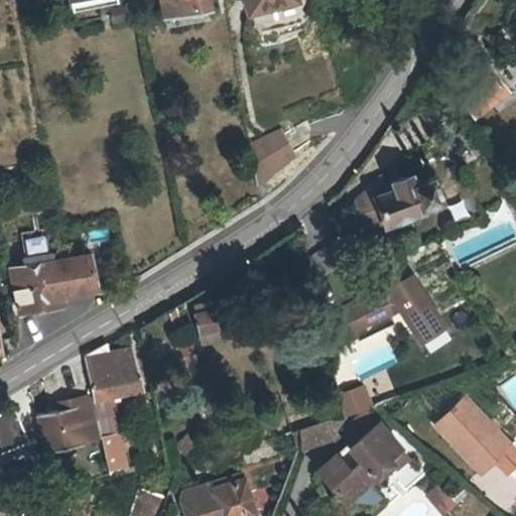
[(111,6),(113,18),(140,13),(137,0),(111,6)]
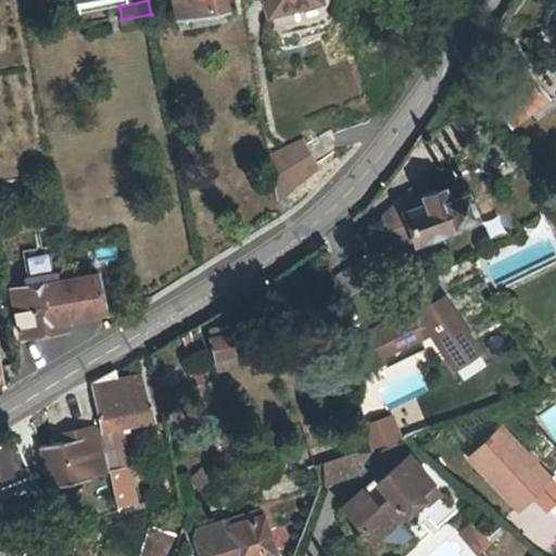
[(219,1),(218,0),(173,0),(175,10),(219,1)]
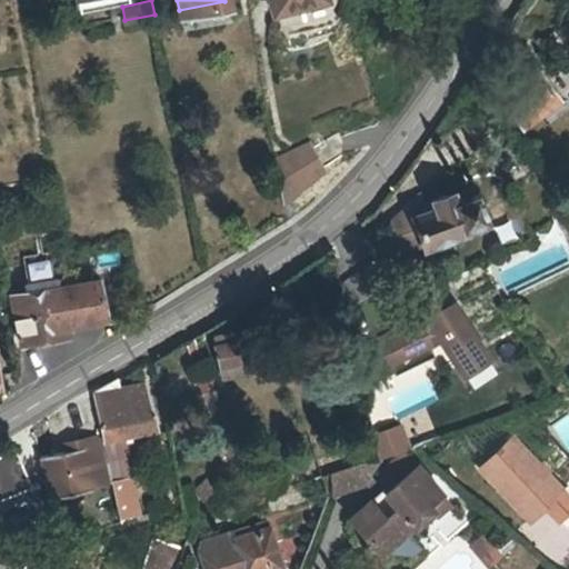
[(330,6),(328,0),(271,0),(276,20),(330,6)]
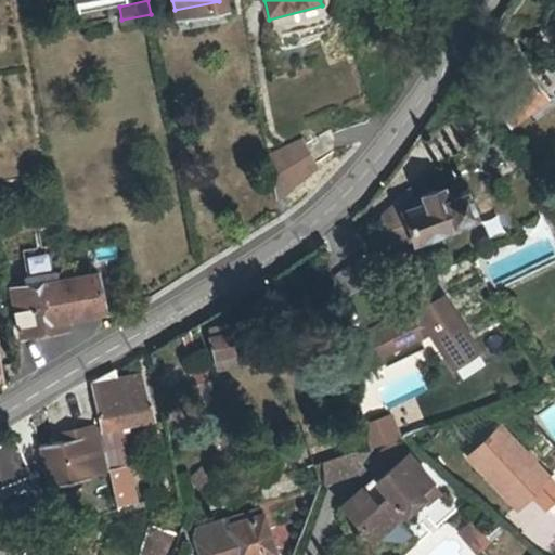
[(317,162),(304,137),(270,151),(278,193),(317,162)]
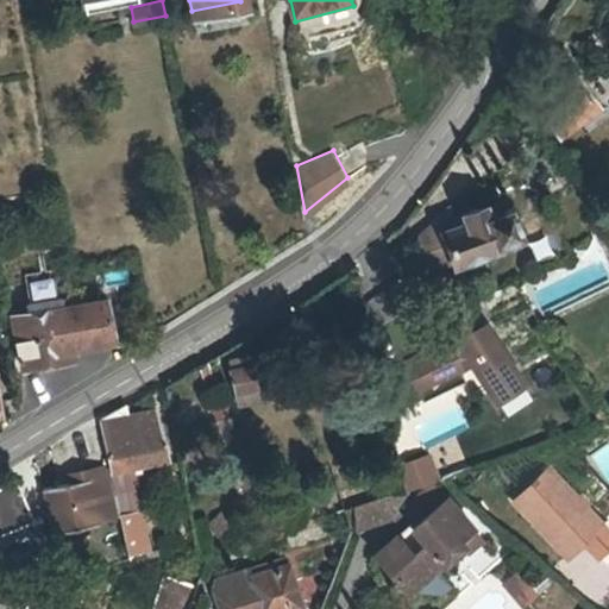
[(446,231),(440,214),(419,228),(427,269),(453,259),(456,263),(498,245),(498,242),(516,233),(508,212),(500,215),(496,205),(485,209),(483,207),(462,215),(456,220),(457,227),(446,231)]
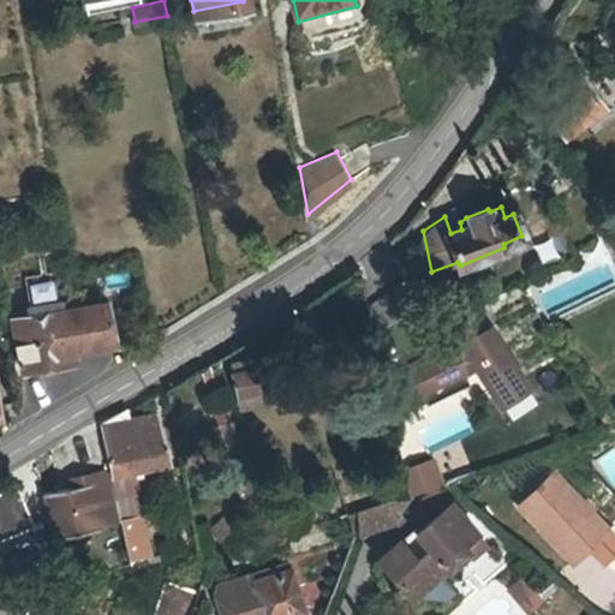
[(457,213),(445,216),(451,233),(461,230),(460,222),(457,213)]
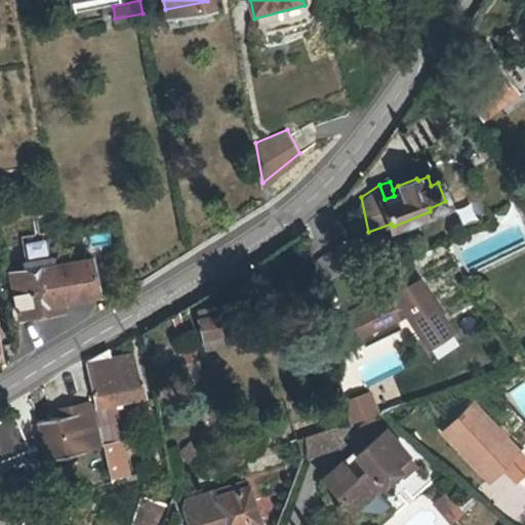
[(95,293),(90,259),(67,263),(75,297),(95,293)]
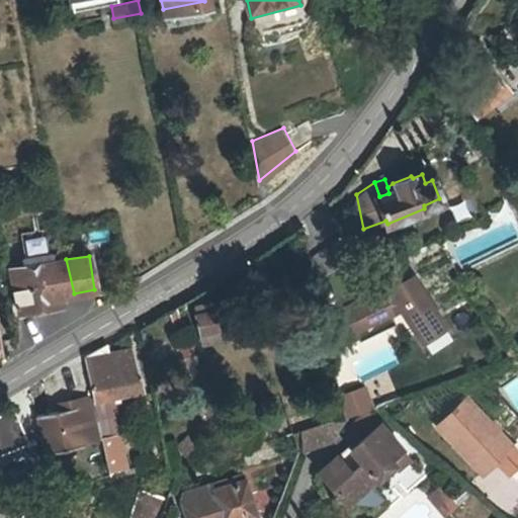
[(10,269),(17,312),(61,305),(59,295),(74,293),(66,259),(10,269)]
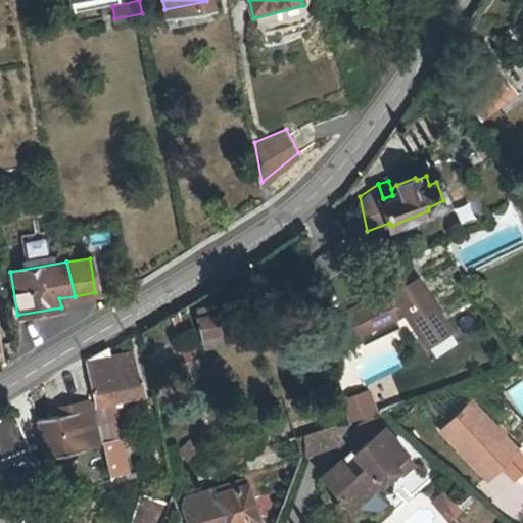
[(415,279),(397,290),(384,295),(382,291),(365,300),(347,266),(317,281),(326,324),(347,314),(363,344),(399,326),(393,314),(402,308),(422,338),(423,337),(444,323),(445,322),(415,279)]
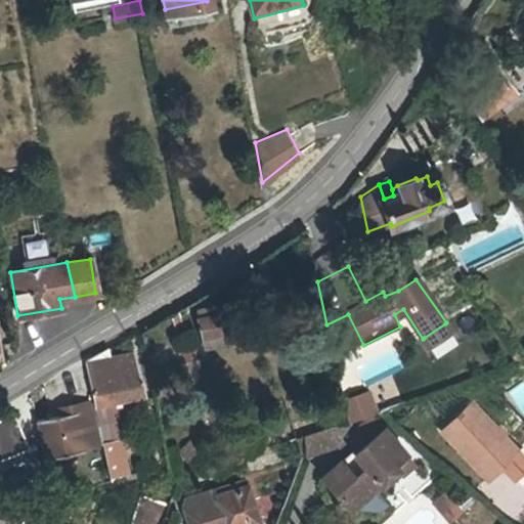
[(198,315),(199,321),(221,316),(220,311),(219,309),(198,315)]
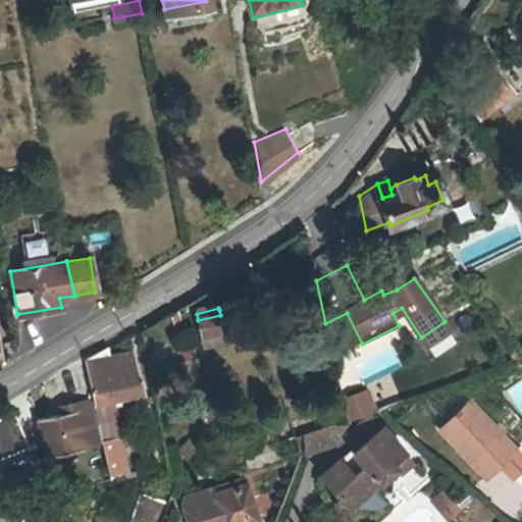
[(224,309),(219,310),(220,315),(198,320),(203,336),(230,330),(224,309)]
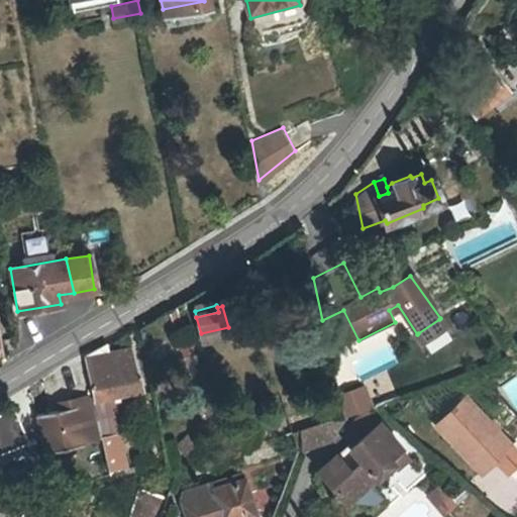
[(439,319),(418,333),(429,350),(450,335),(439,319)]
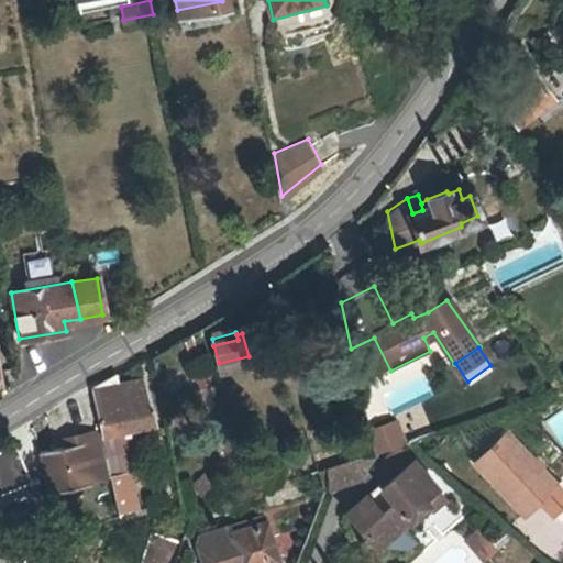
[(156,423),(150,385),(148,382),(146,381),(144,378),(122,384),(118,375),(95,389),(101,431),(102,435),(156,423)]
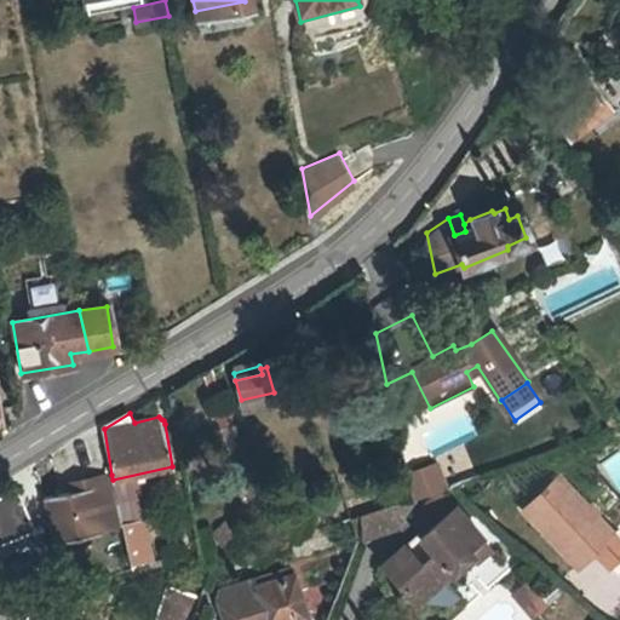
[(437,458),(405,471),(415,499),(448,486),(437,458)]
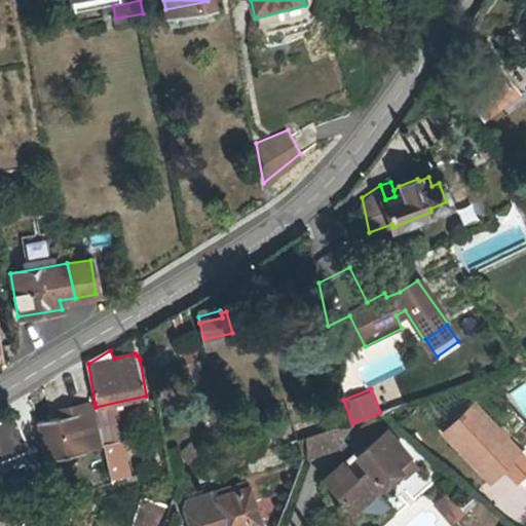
[(77,414),(82,444),(102,440),(96,407),(95,403),(62,409),(64,417),(77,414)]
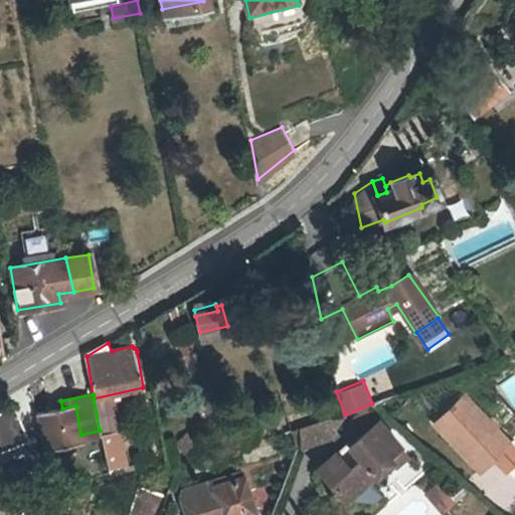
[(494,456),(509,443),(464,394),(434,423),(478,471),(494,456)]
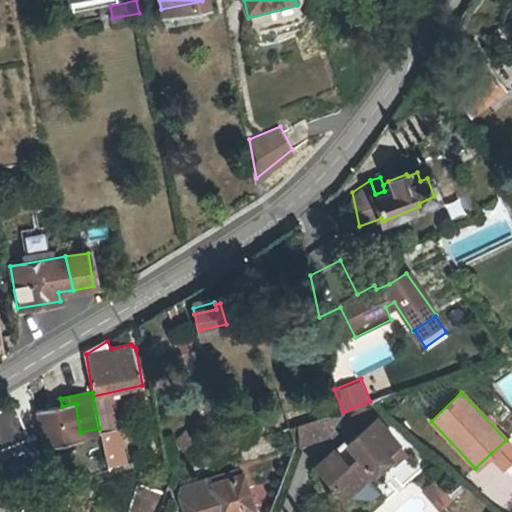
[(80,432),(75,403),(62,406),(37,411),(45,448),(82,440),(80,432)]
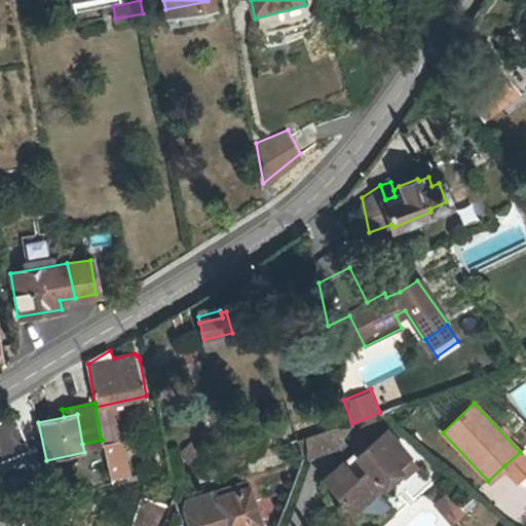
[(0,457),(28,447),(14,415),(0,420),(0,457)]
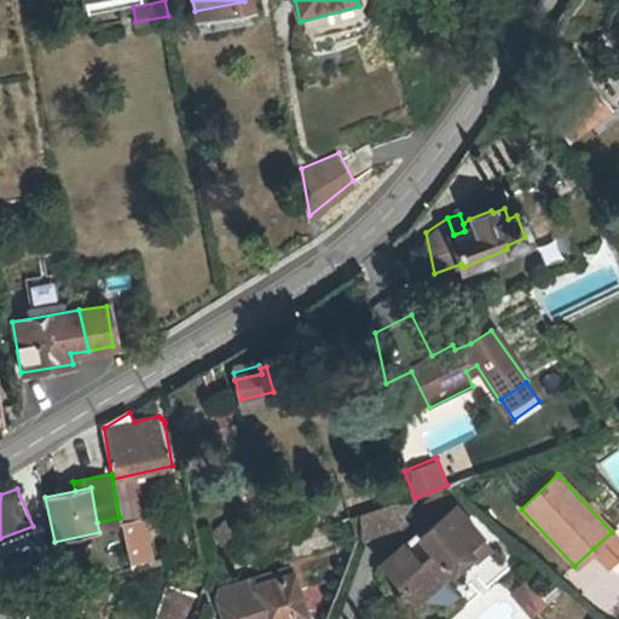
[(412,499),(395,505),(401,525),(438,513),(431,493),(412,499)]
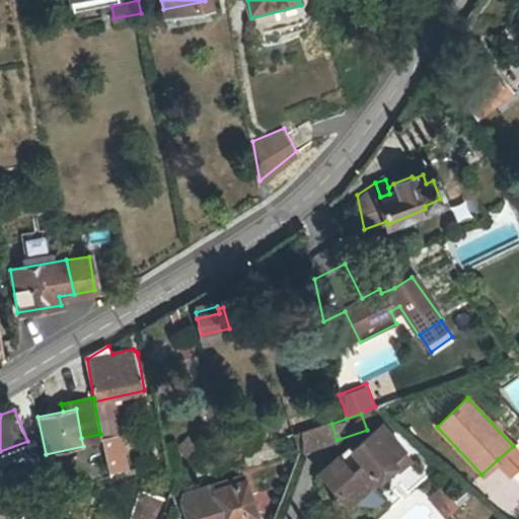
[(309,450),(337,440),(331,424),(304,433),(309,450)]
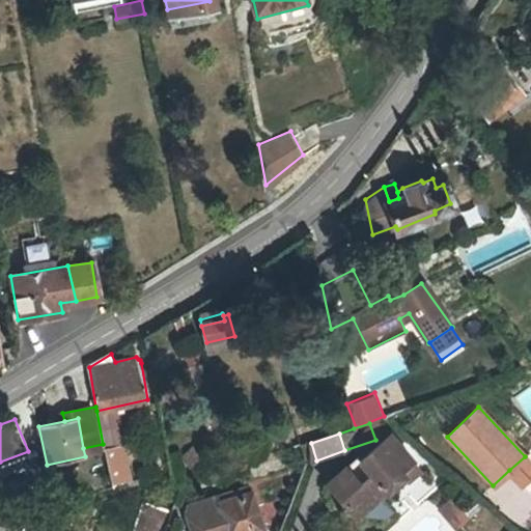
[(389,434),(378,443),(384,450),(395,441),(389,434)]
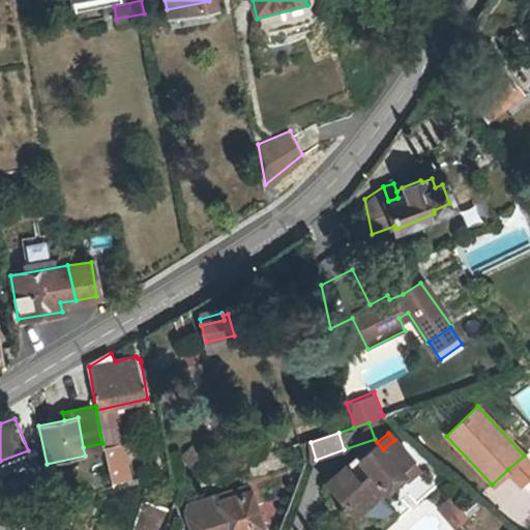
[(383,449),(377,442),(358,459),(355,458),(325,483),(353,514),(382,489),(385,491),(403,474),(399,468),(410,458),(394,440),(383,449)]
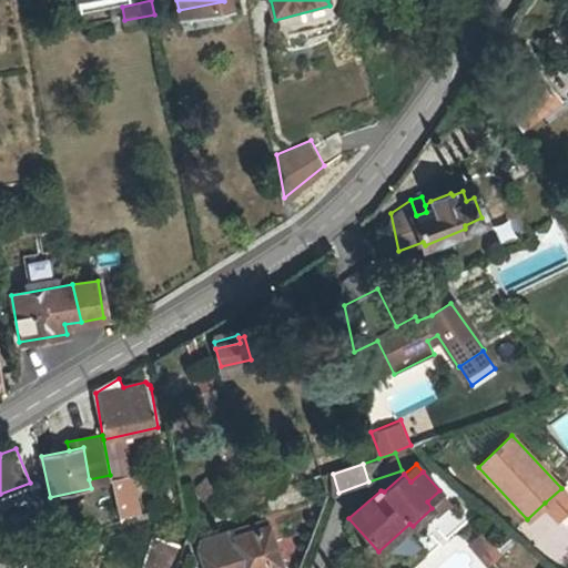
[(130,474),(111,478),(120,518),(140,514),(130,474)]
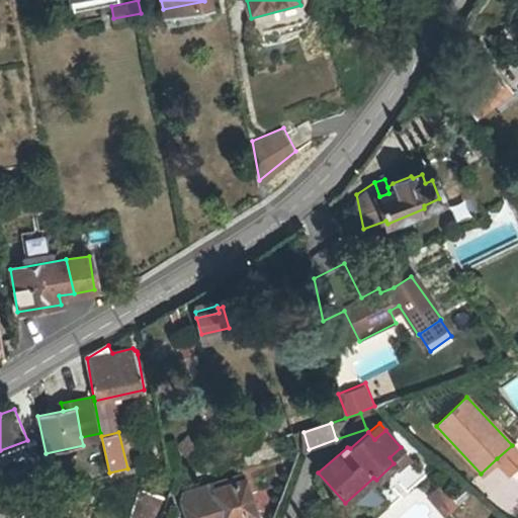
[(81,437),(83,445),(102,441),(100,433),(81,437)]
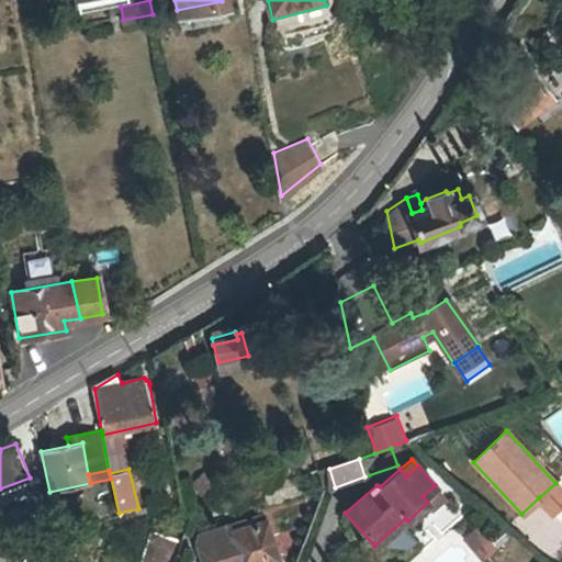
[(561,494),(561,490),(555,483),(539,497),(549,507),(561,494)]
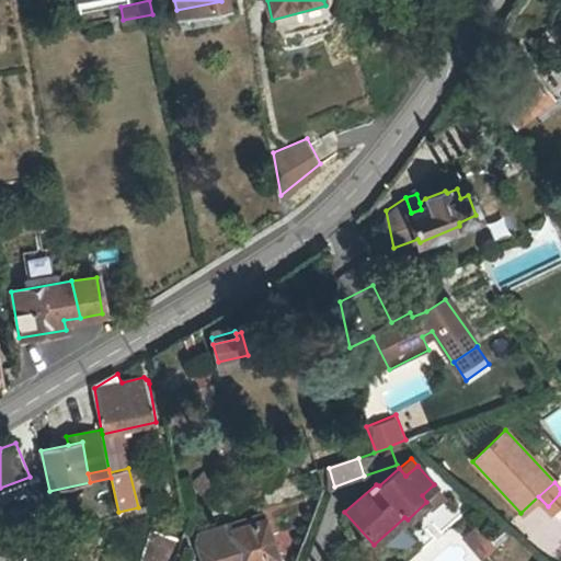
[(267,515),(204,531),(199,539),(205,560),(272,560),(281,559),(272,522),(267,515)]
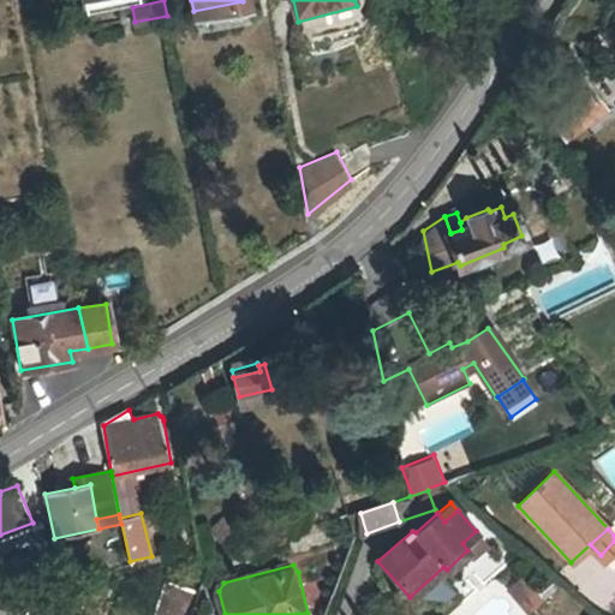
[(190,614),(198,593),(172,584),(160,614),(190,614)]
